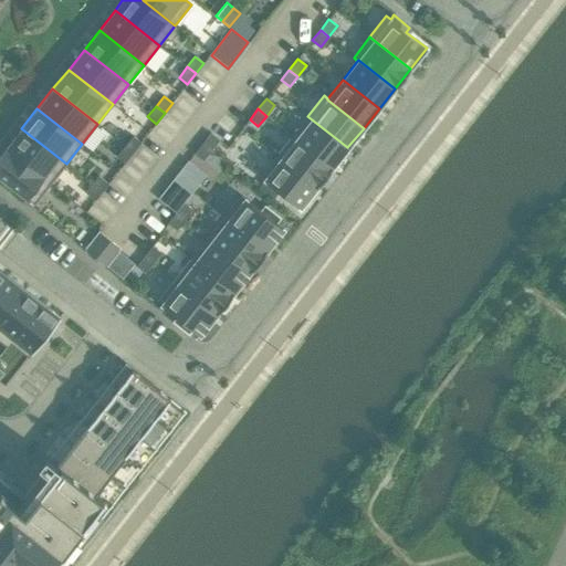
[(307,116),(292,136),(332,167),(347,147),(307,116)]
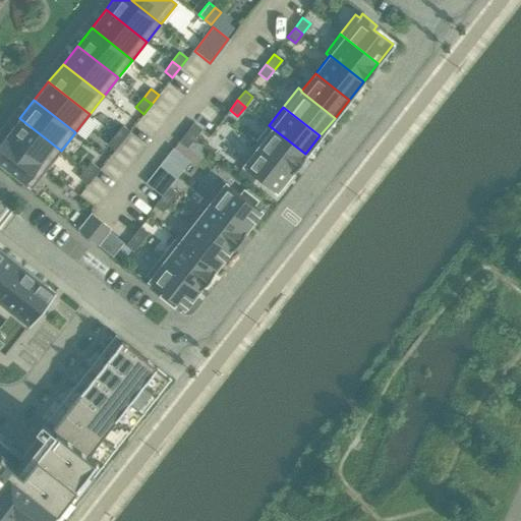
[(19,118),(5,136),(46,169),(61,151),(19,118)]
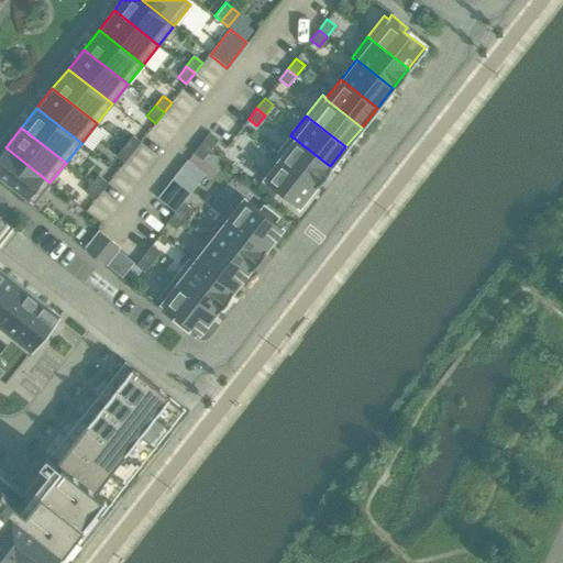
[(209,132),(201,143),(210,150),(218,139),(209,132)]
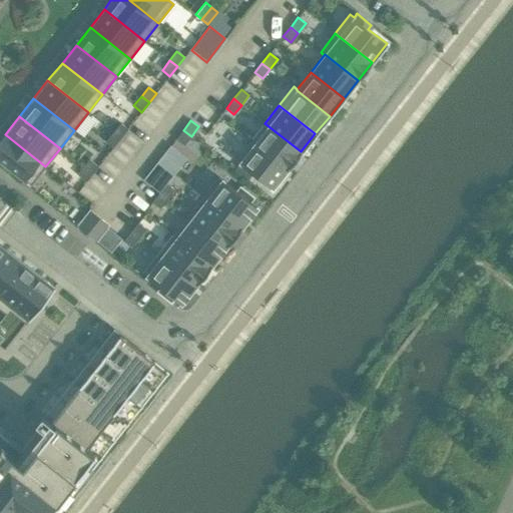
[(120,122),(113,132),(120,138),(128,129),(120,122)]
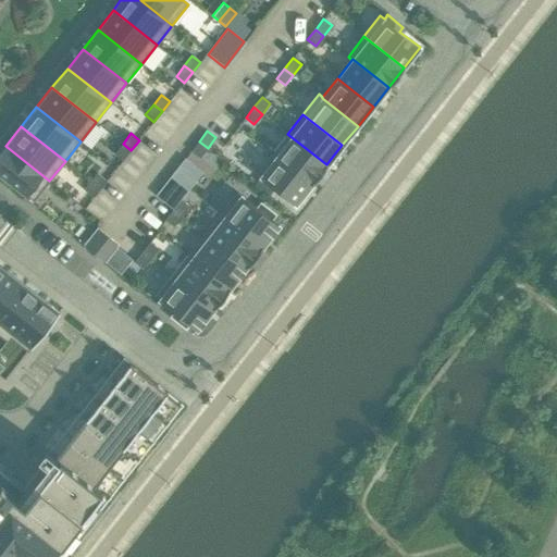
[(287,134),(272,152),(311,184),(326,164),(287,134)]
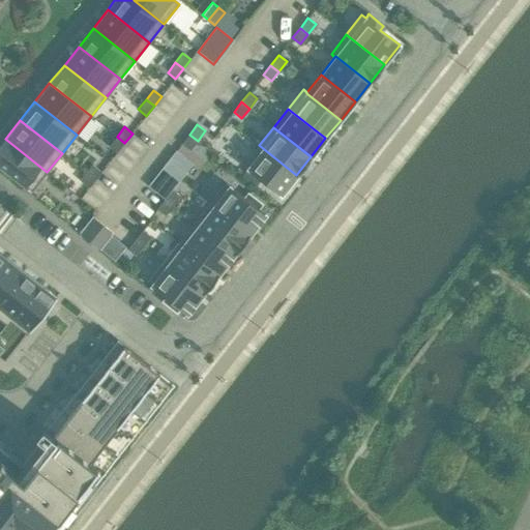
[(189,135),(182,144),(189,150),(198,141),(189,135)]
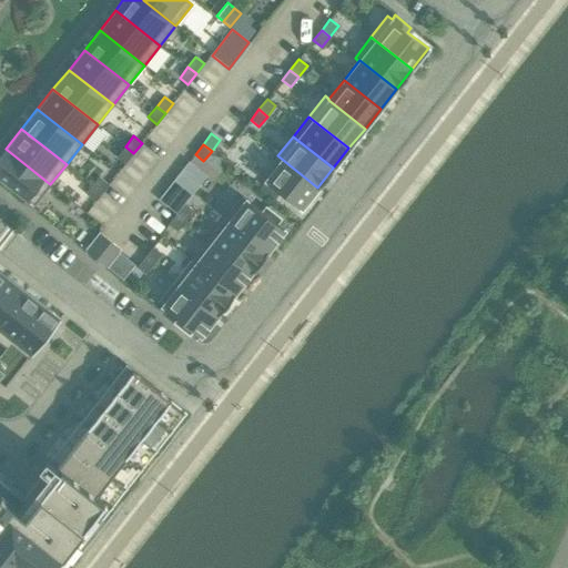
[(125,146),(117,156),(125,163),(133,153),(125,146)]
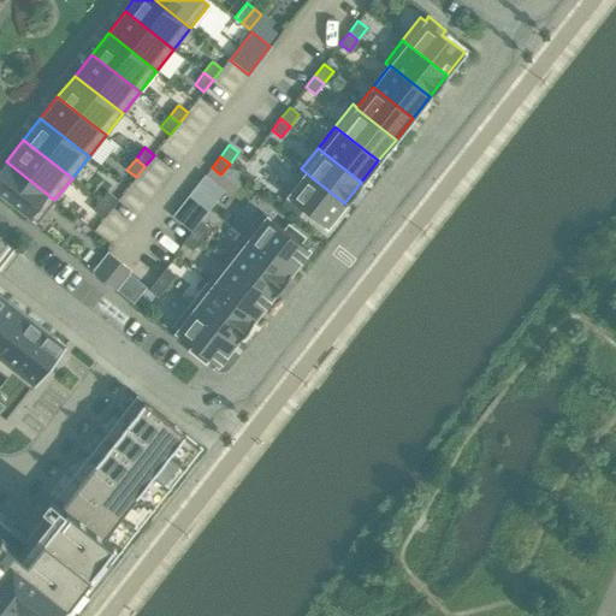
[(0,193),(29,217),(37,223),(54,200),(6,161),(0,169),(0,193)]
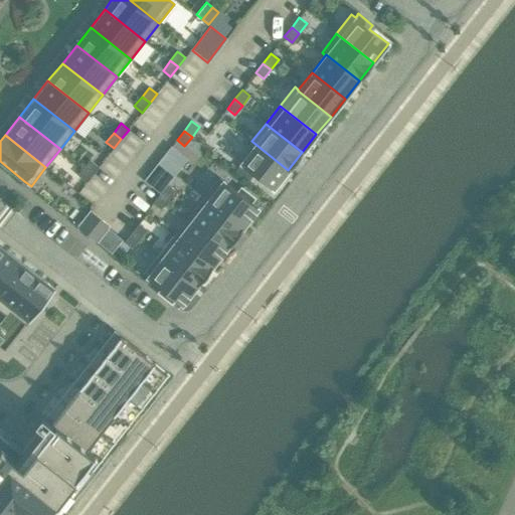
[(251,141),(236,161),(273,189),(288,170),(251,141)]
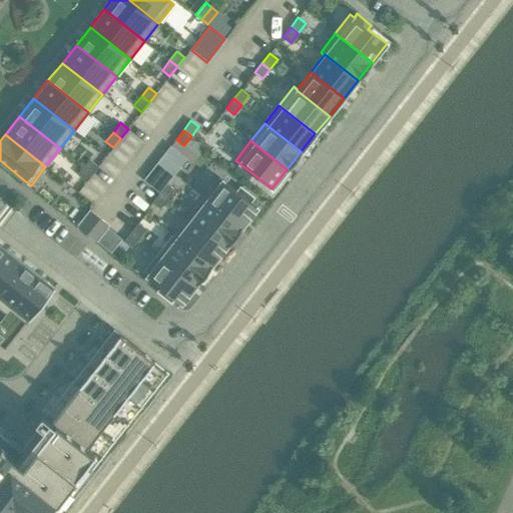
[(156,190),(159,192),(166,183),(187,157),(171,144),(143,180),(156,190)]
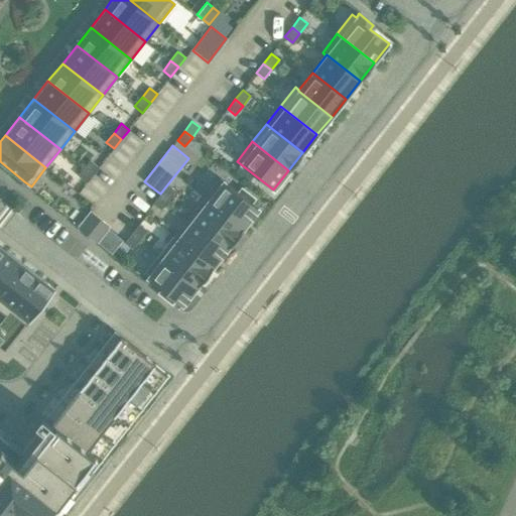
[(90,160),(84,167),(93,175),(99,167),(90,160)]
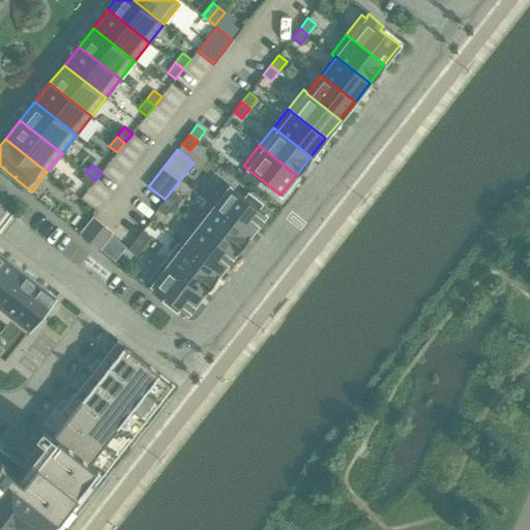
[(86,172),(80,180),(89,187),(95,180),(86,172)]
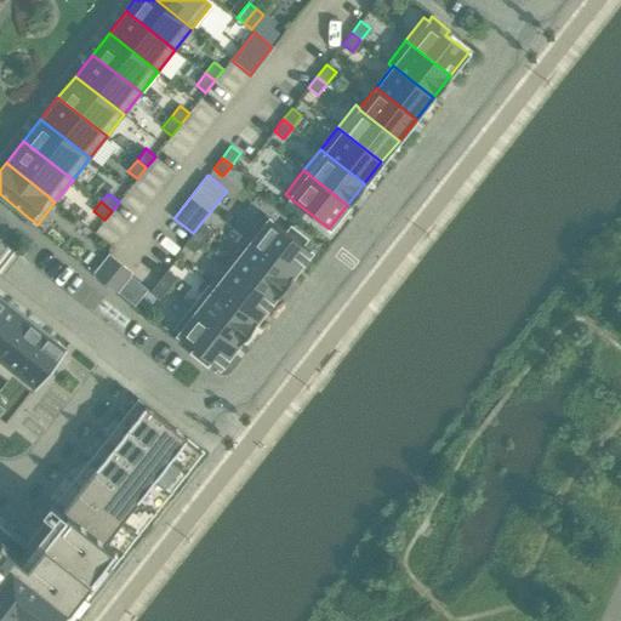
[(265,214),(245,238),(292,275),(311,251),(302,244),(306,239),(290,227),(286,232),(265,214)]
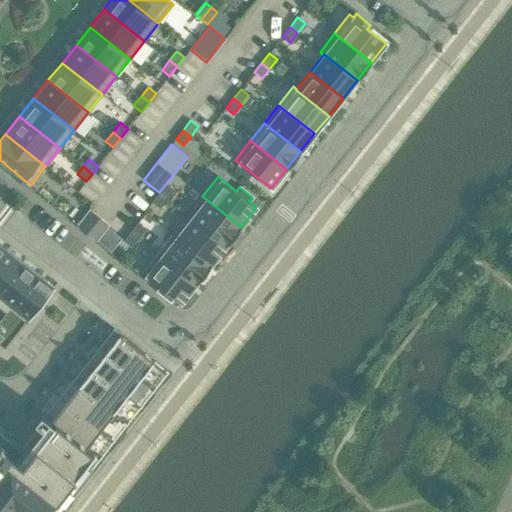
[(166,183),(159,192),(167,199),(174,189),(166,183)]
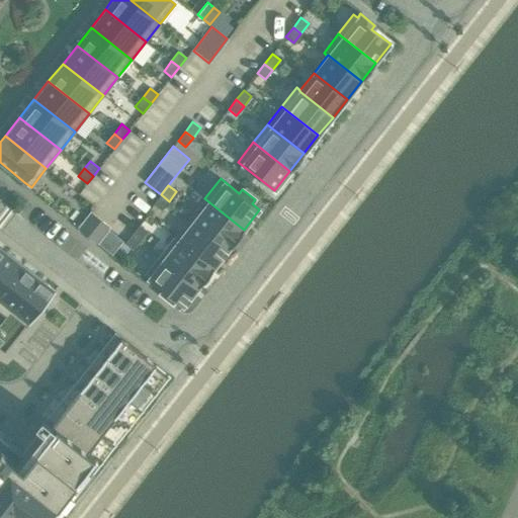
[(161,194),(153,204),(161,210),(169,201),(161,194)]
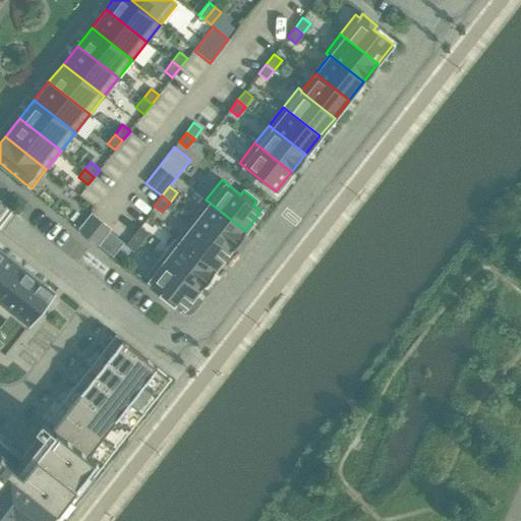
[(206,199),(190,219),(230,250),(245,231),(206,199)]
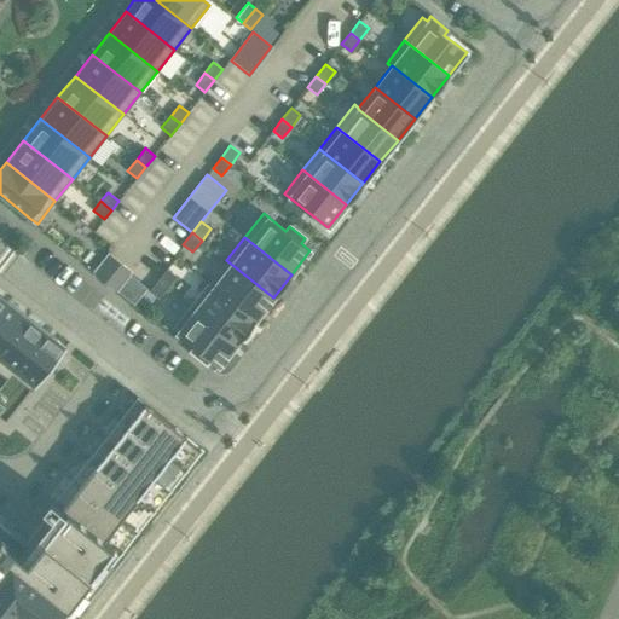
[(226,260),(208,283),(255,319),(273,298),(226,260)]
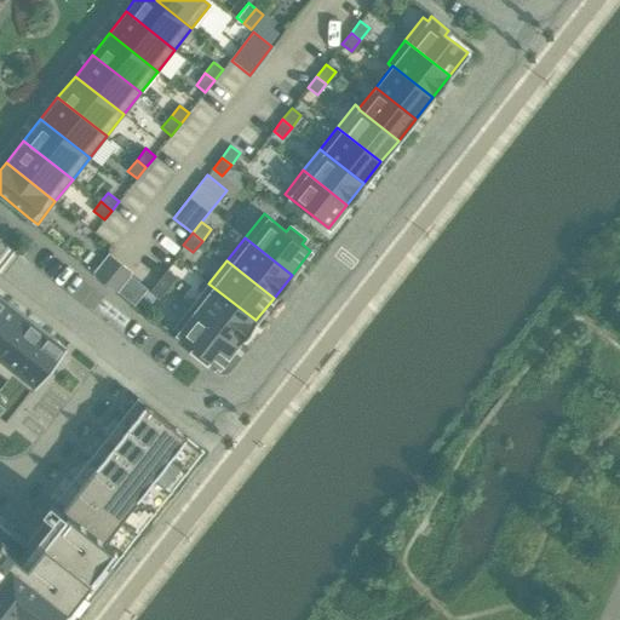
[(167,269),(159,280),(168,288),(177,276),(167,269)]
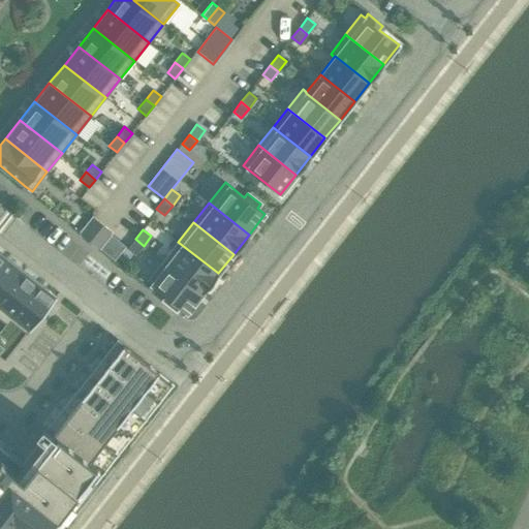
[(135,239),(127,249),(135,255),(144,246),(135,239)]
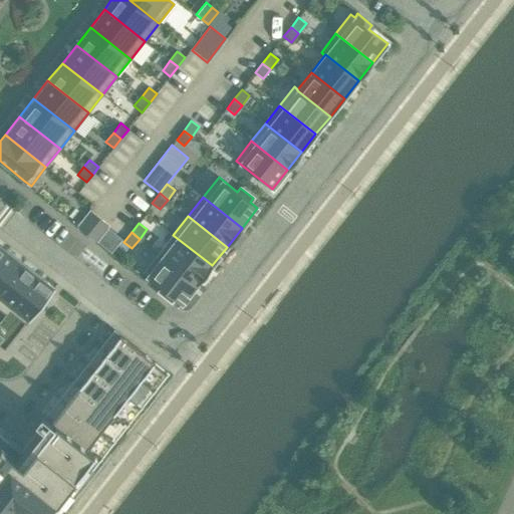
[(173,235),(158,253),(197,284),(212,265),(173,235)]
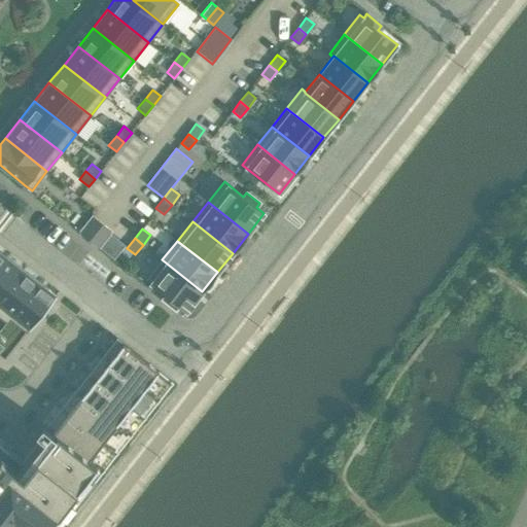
[(5,255),(0,262),(0,295),(22,269),(5,255)]
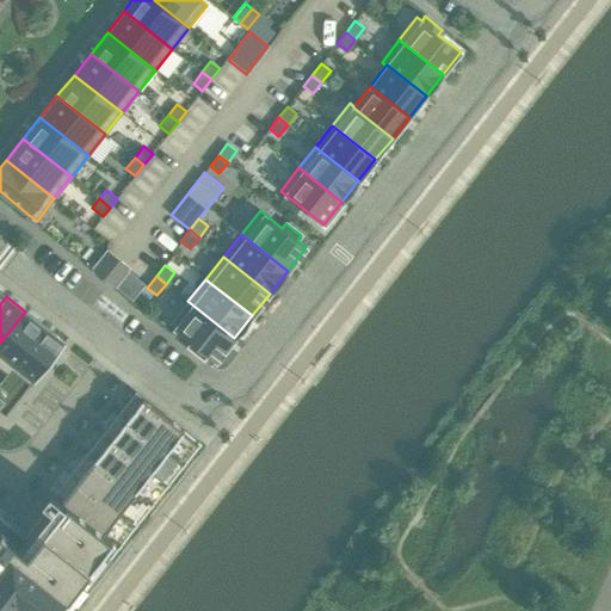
[(187,301),(170,325),(191,343),(187,347),(203,359),(207,355),(216,362),(234,338),(187,301)]
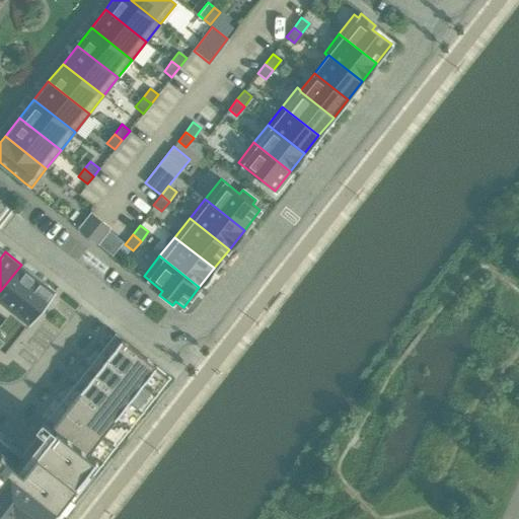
[(21,265),(0,291),(0,313),(7,319),(10,315),(9,314),(38,278),(21,265)]
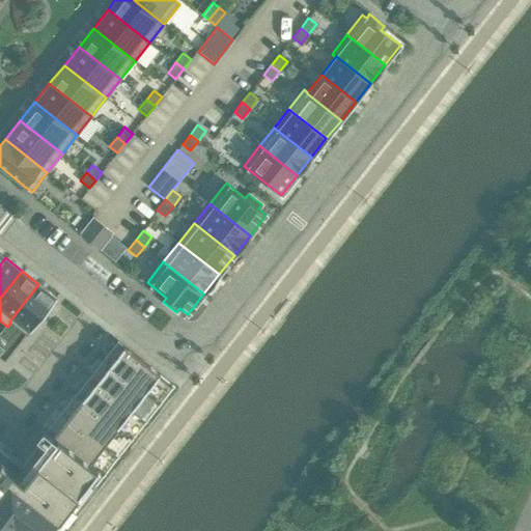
[(38,284),(9,322),(10,323),(26,335),(27,335),(56,298),(56,297),(38,284)]
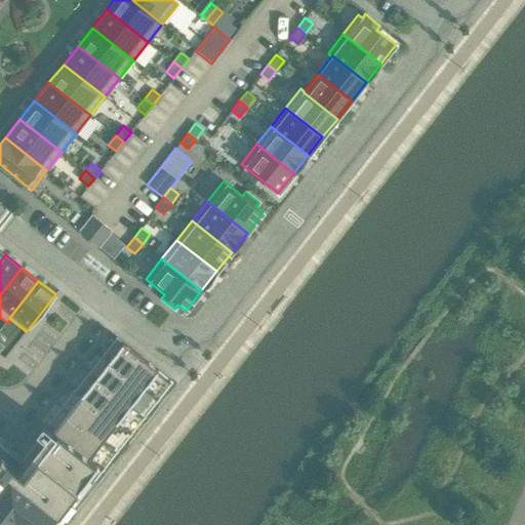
[(0,524),(57,524),(172,380),(158,369),(155,367),(125,344),(116,335),(111,332),(67,388),(39,422),(35,429),(41,434),(22,459),(0,442),(0,524)]
